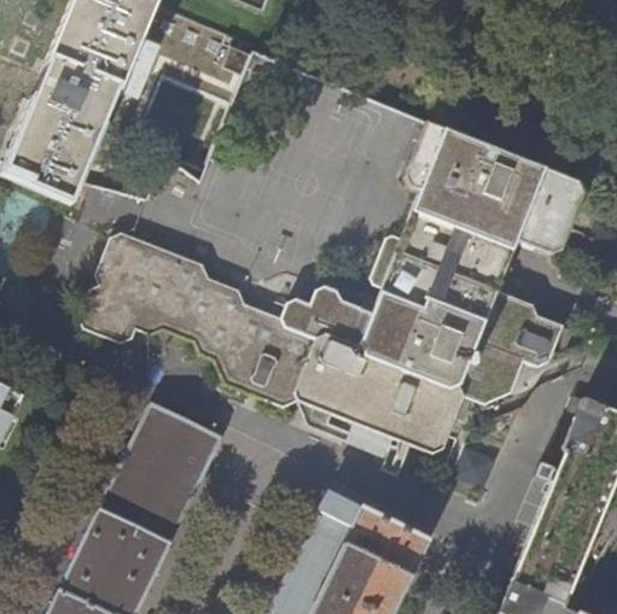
[(0,173),(73,204),(87,170),(105,126),(103,124),(116,91),(120,92),(156,3),(150,0),(71,0),(46,62),(48,63),(35,97),(31,95),(0,173)]
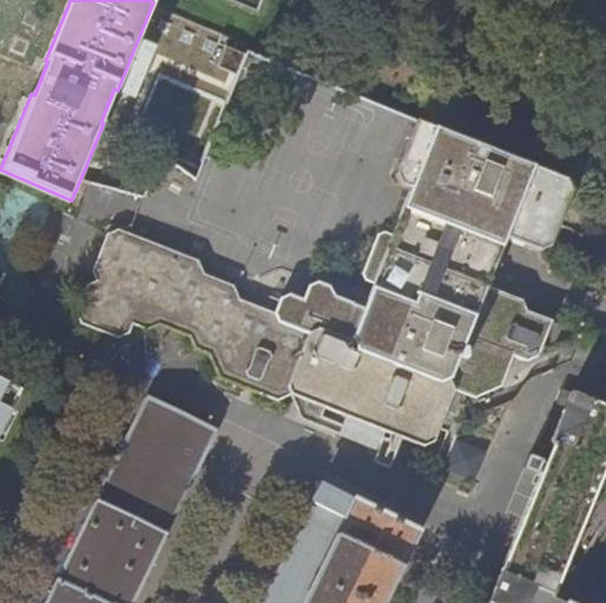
[(292,392),(422,436),(433,431),(450,384),(476,395),(502,384),(514,353),(528,358),(538,354),(554,318),(528,307),(523,296),(485,282),(504,235),(538,249),(550,244),(575,179),(418,117),(395,172),(401,183),(412,186),(395,231),(386,228),(378,230),(363,270),(365,277),(375,281),(365,305),(355,300),(336,292),(330,282),(318,277),(310,282),(304,295),(291,290),(280,294),(275,309),(241,295),(235,282),(205,270),(199,257),(119,225),(108,230),(91,270),(97,278),(88,281),(76,309),(81,321),(119,335),(131,331),(133,321),(147,327),(160,321),(190,333),(196,346),(210,351),(219,376),(278,398),(292,392)]
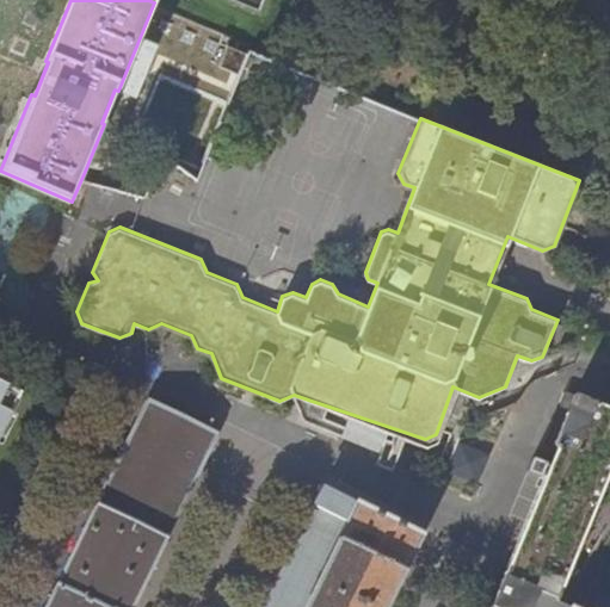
[(0,428),(20,388),(0,377),(0,428)]
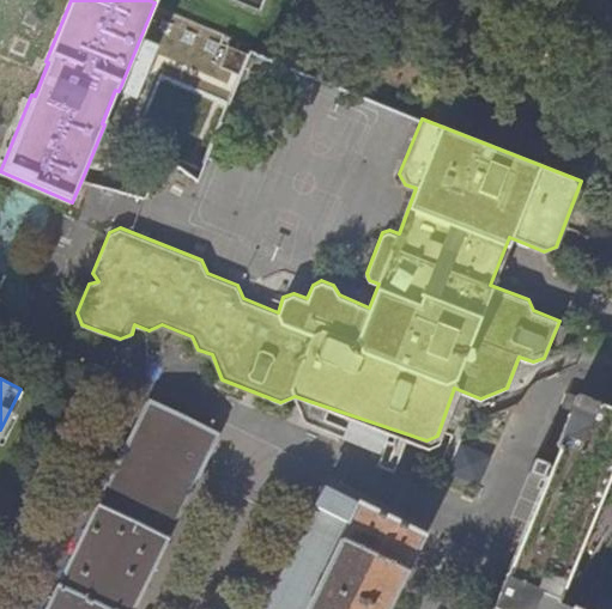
[(46,608),(583,608),(575,606),(575,607),(558,600),(577,554),(611,469),(611,406),(580,393),(508,572),(432,535),(426,549),(490,579),(491,577),(503,583),(495,604),(503,608),(386,608),(424,531),(327,483),(265,608),(132,608),(219,433),(149,399),(46,608)]
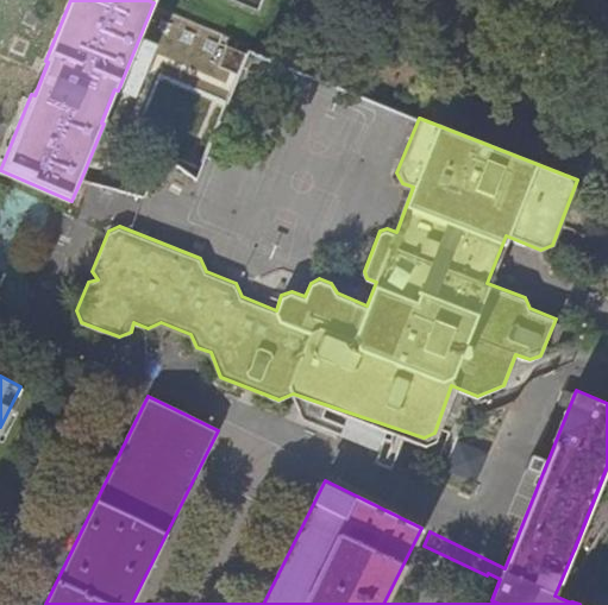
[(458,436),(449,465),(480,476),(490,447),(458,436)]
